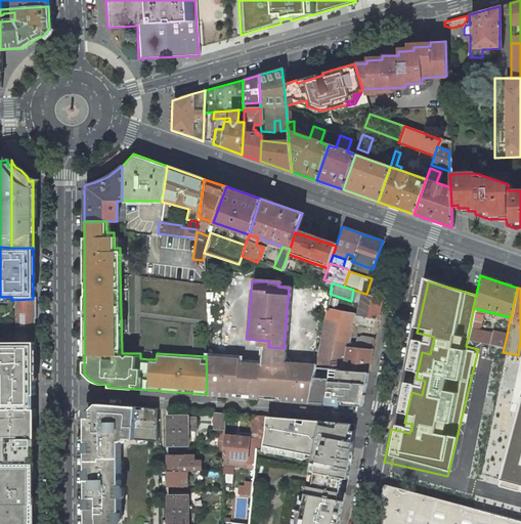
[(366,294),(362,293),(357,316),(378,320),(382,299),(366,294)]
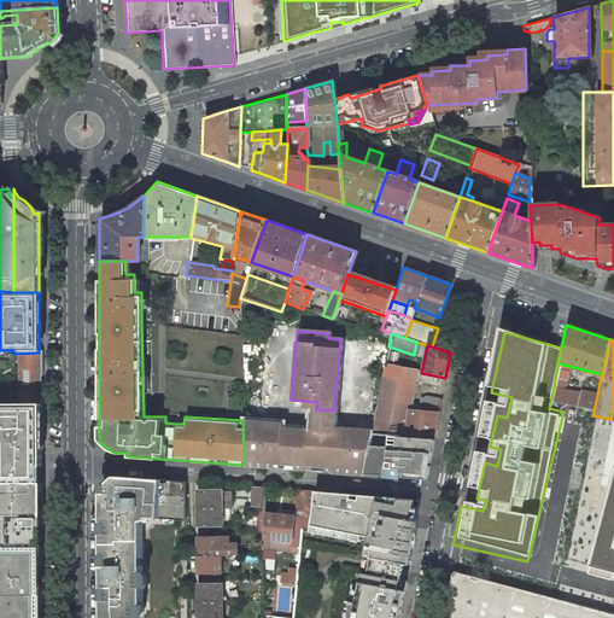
[(39,353),(13,354),(13,403),(39,403),(39,353)]
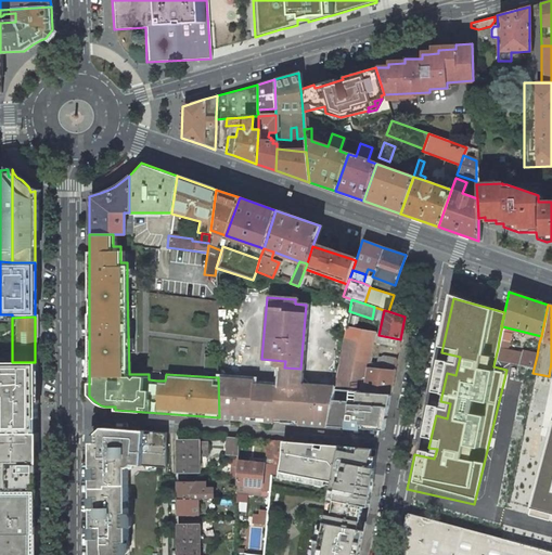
[(389,394),(397,359),(383,357),(381,358),(376,372),(366,372),(372,340),(374,340),(374,343),(399,347),(400,339),(379,335),(345,327),(333,386),(333,389),(355,391),(389,394)]
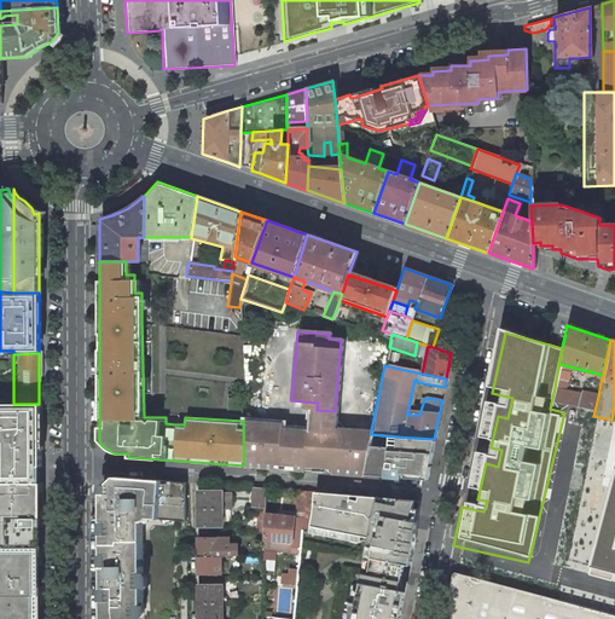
[(569,370),(558,368),(556,380),(566,382),(569,370)]
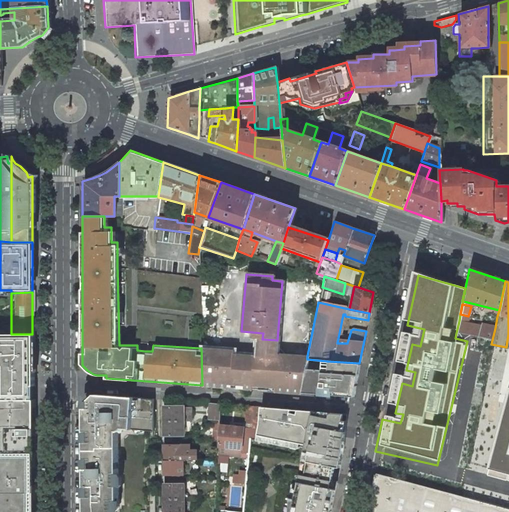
[(492,340),(495,328),(479,324),(479,325),(459,321),(456,333),(492,340)]
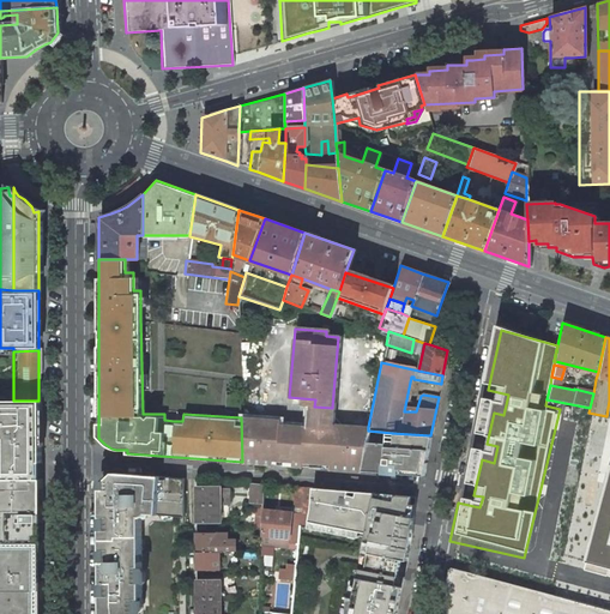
[(0,480),(38,480),(38,473),(38,463),(38,444),(38,401),(13,401),(13,402),(0,401),(0,480)]
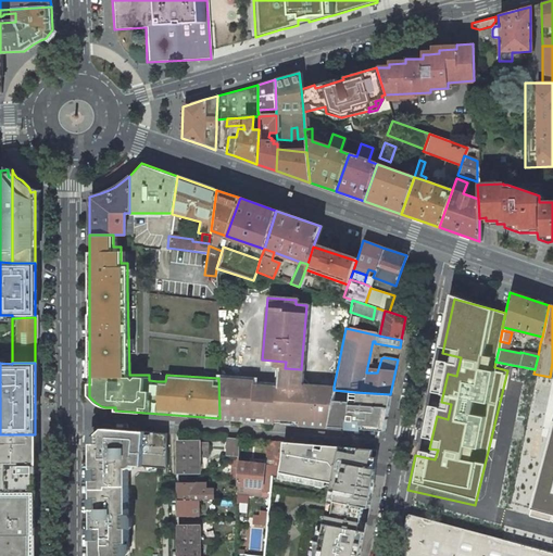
[(300,384),(301,369),(285,368),(284,388),(300,389),(300,384)]
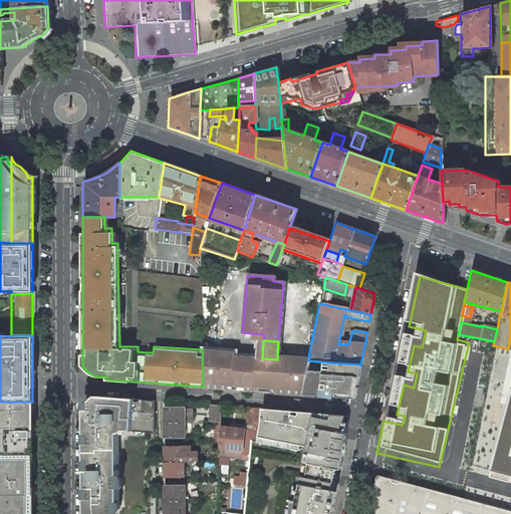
[(308,357),(284,356),(283,359),(277,359),(262,358),(233,355),(221,354),(222,351),(202,349),(203,387),(301,395),(306,369),(308,360),(308,357)]
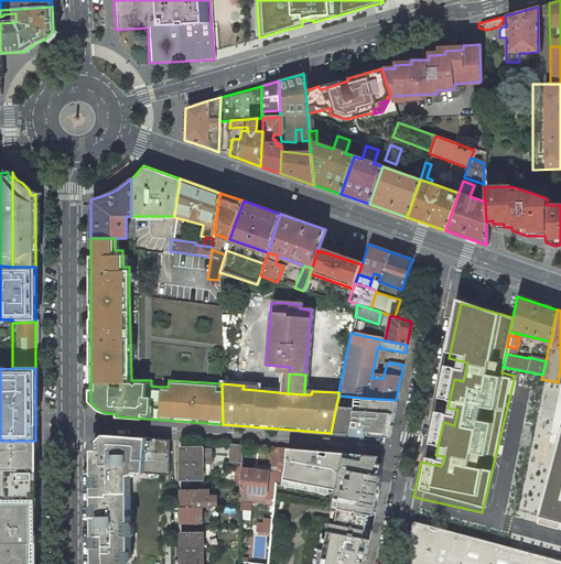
[(351,407),(336,405),(331,433),(351,434),(389,437),(396,400),(360,398),(360,407),(353,407),(351,407)]
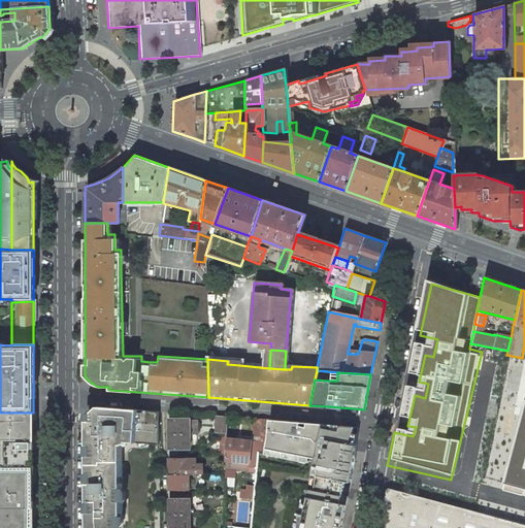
[(524,400),(499,489),(524,496),(524,400)]
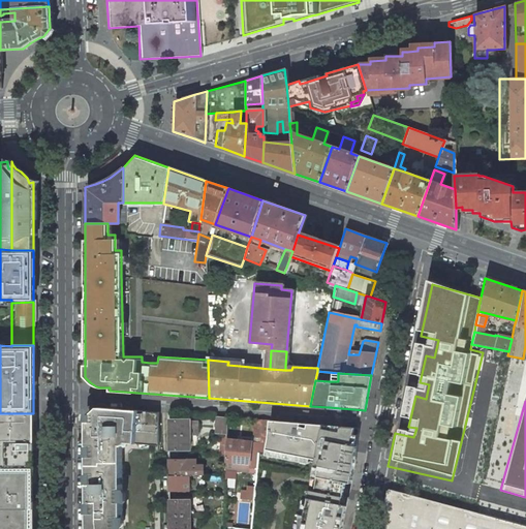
[(125,442),(157,445),(157,412),(96,407),(86,418),(86,528),(117,528),(117,517),(120,517),(119,445),(123,444),(125,442)]
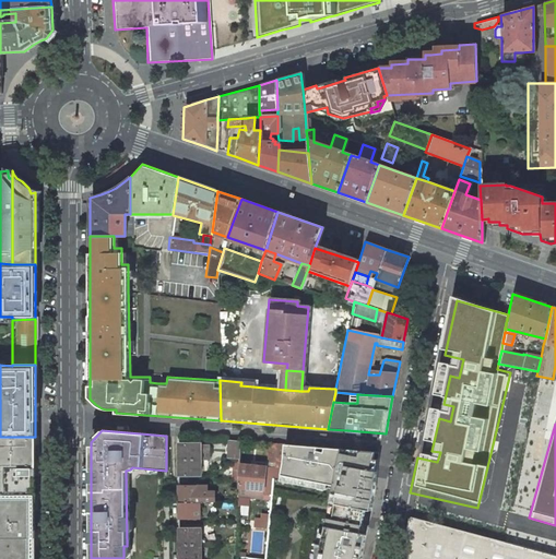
[(0,558),(35,558),(35,437),(0,437),(0,558)]
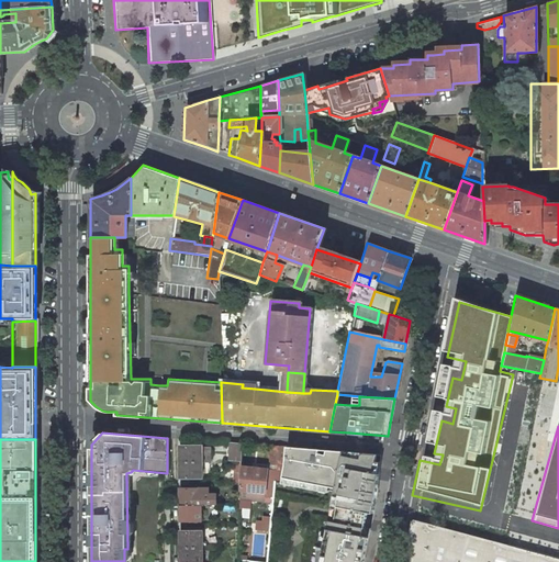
[(227,461),(233,461),(239,461),(241,444),(228,442),(227,461)]
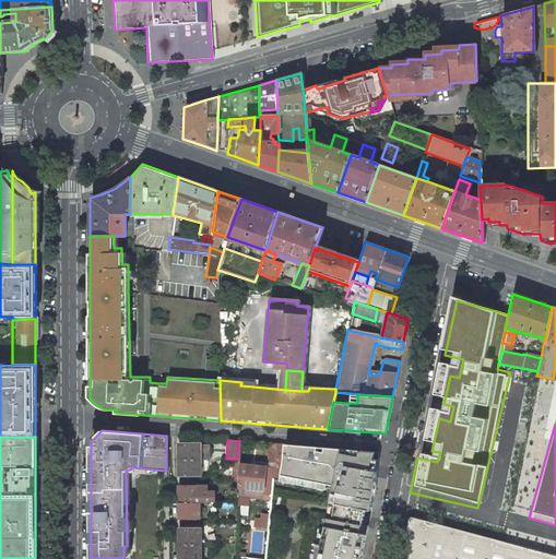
[(199,445),(199,443),(177,443),(177,460),(199,459),(206,459),(206,445),(199,445)]
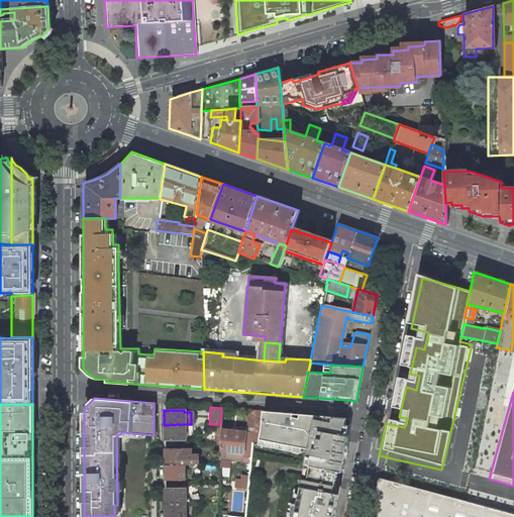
[(261,428),(263,411),(247,410),(246,427),(261,428)]
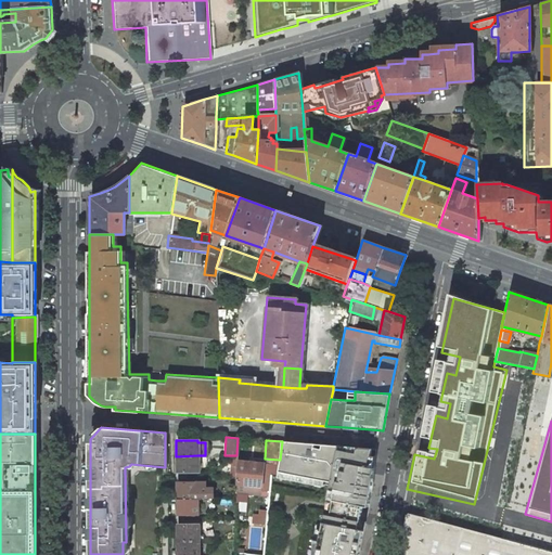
[(331,481),(328,499),(362,506),(362,505),(368,506),(371,481),(373,449),(356,447),(355,452),(336,449),(337,446),(282,441),(280,460),(279,470),(324,480),(331,481)]
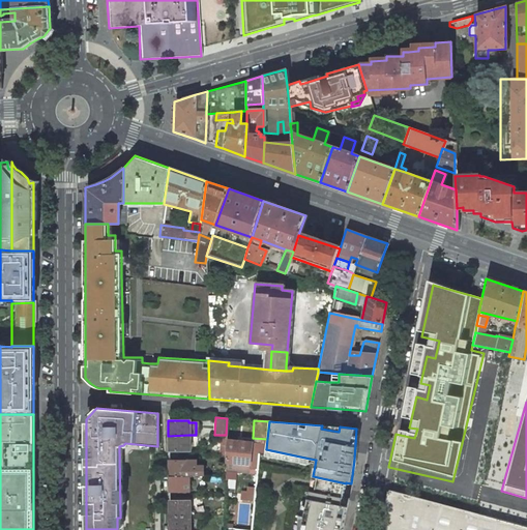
[(188,450),(188,435),(168,436),(168,450),(188,450)]
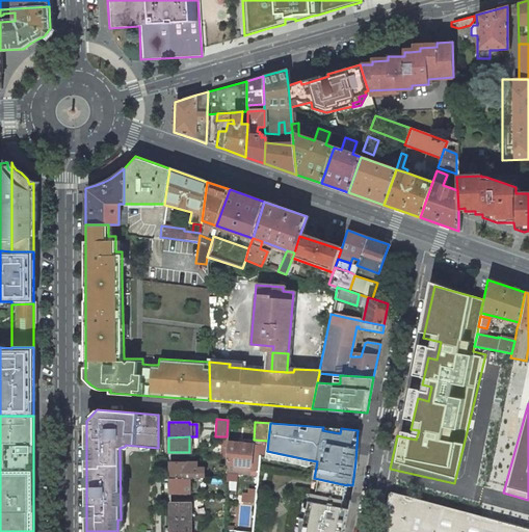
[(252,444),(226,442),(226,447),(226,457),(226,464),(249,467),(252,444)]
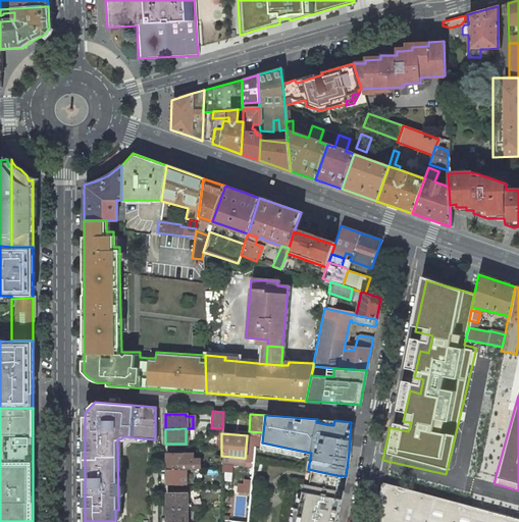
[(305,452),(262,442),(261,449),(304,457),(305,452)]
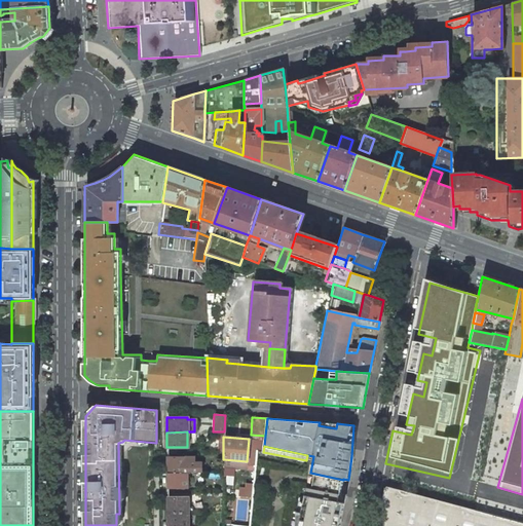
[(193,457),(166,457),(166,473),(187,473),(200,473),(200,462),(193,462),(193,457)]
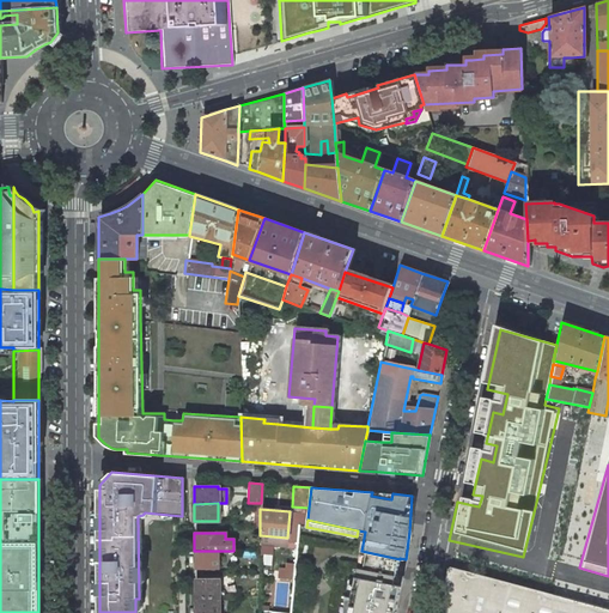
[(218,568),(218,551),(194,551),(194,568),(218,568)]
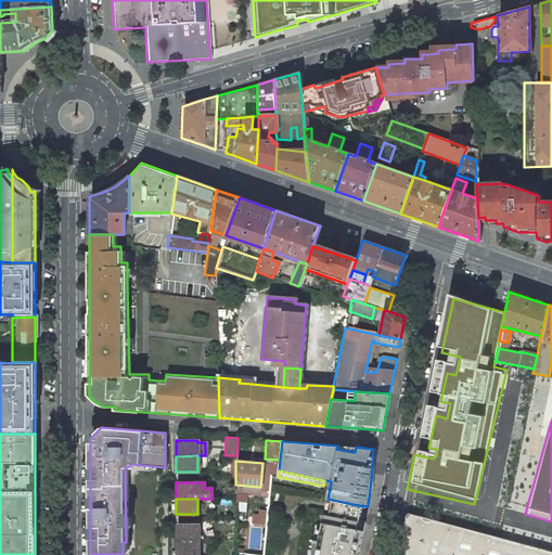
[(328,499),(324,514),(359,520),(362,506),(328,499)]
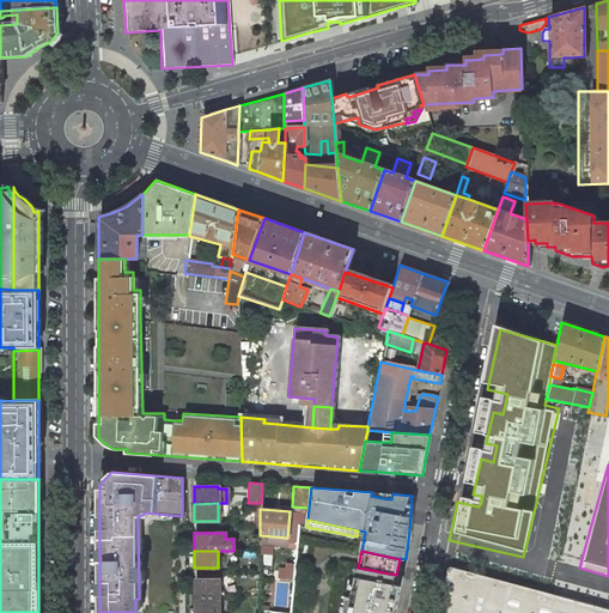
[(449,556),(446,568),(463,572),(467,559),(449,556)]
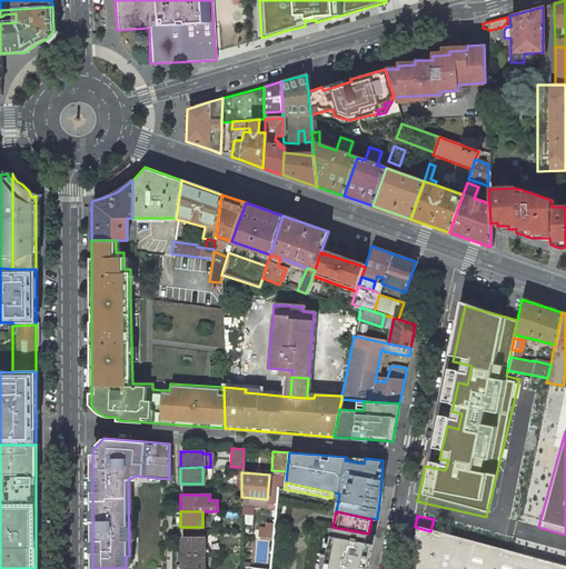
[(259,536),(272,538),(274,525),(266,523),(266,528),(259,528),(259,536)]
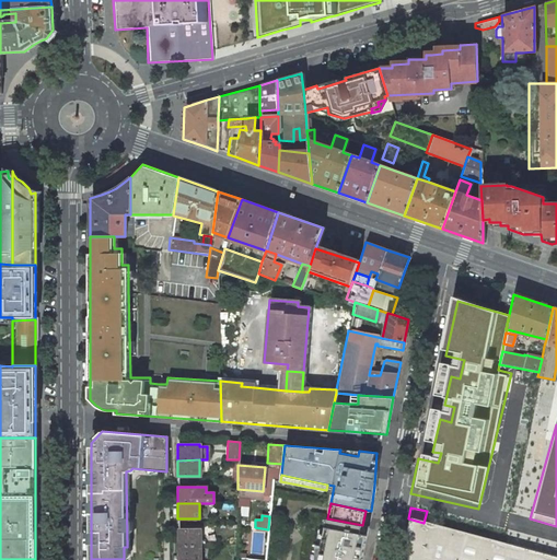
[(362,525),(327,518),(318,559),(360,559),(362,556),(359,555),(362,538),(360,537),(360,533),(362,525)]
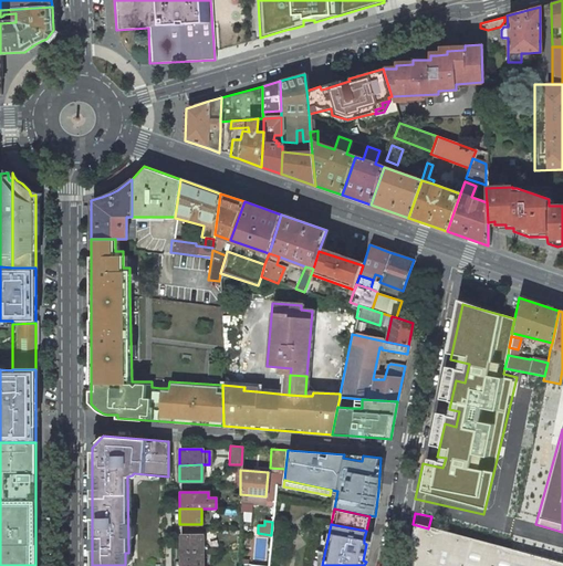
[(428,528),(413,524),(404,565),(562,565),(562,564),(525,554),(510,549),(468,538),(428,528)]
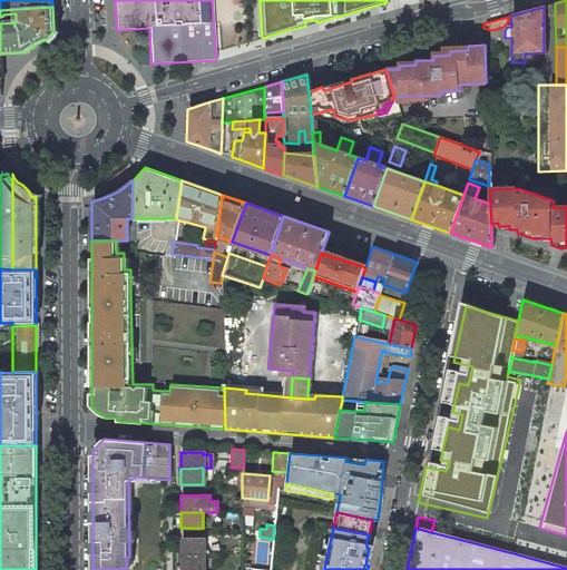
[(182,539),(182,554),(202,554),(202,539),(182,539)]
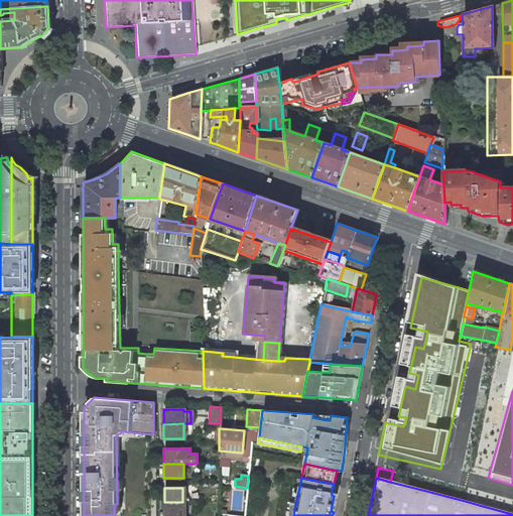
[(182,515),(182,502),(164,502),(163,515),(182,515)]
